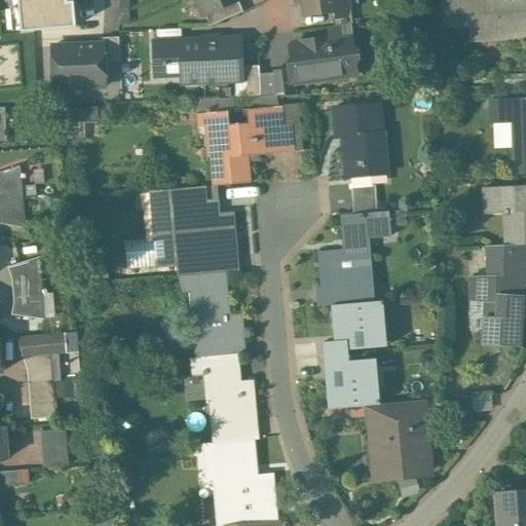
[(16,0),(20,33),(75,28),(72,0),(16,0)]
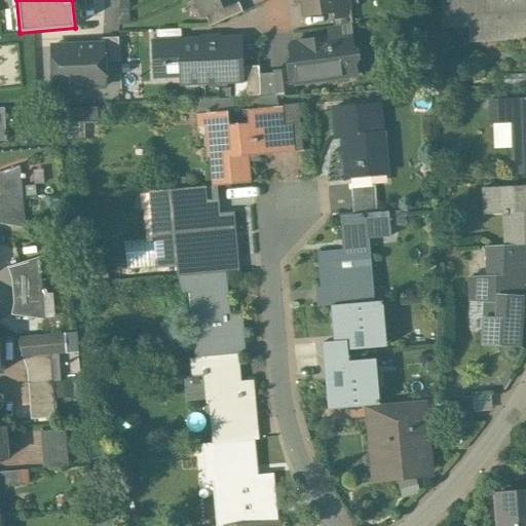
[(194,0),(202,16),(205,15),(237,1),(239,0),(194,0)]
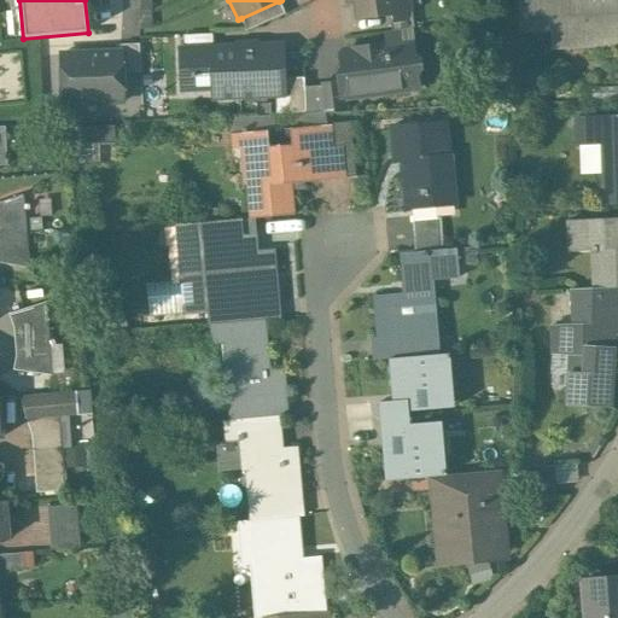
[(409,0),(357,0),(360,21),(390,17),(407,15),(407,13),(412,12),(409,0)]
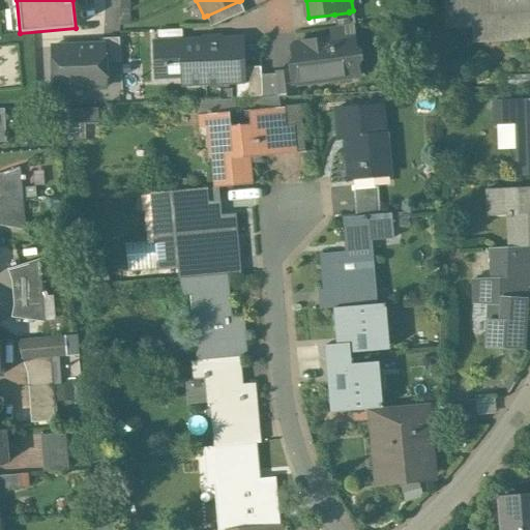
[(239,1),(207,16),(210,23),(210,27),(244,12),(239,1)]
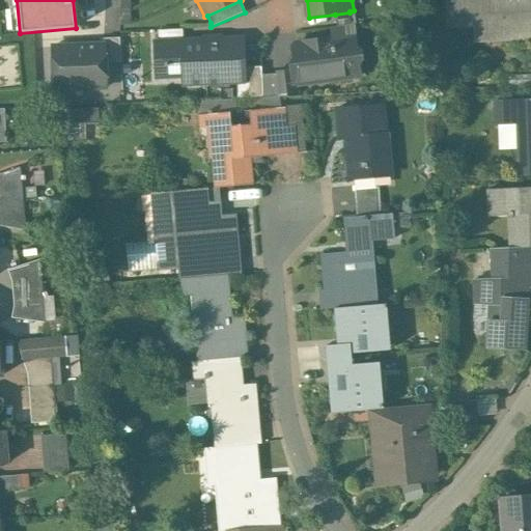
[(350,12),(335,15),(337,27),(356,25),(354,10),(350,11),(350,12)]
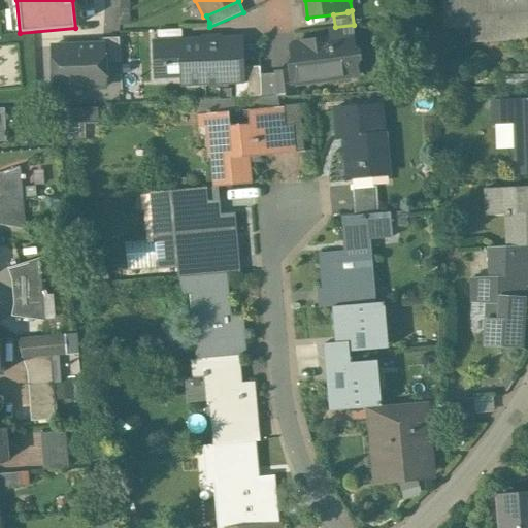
[(352,37),(295,45),(291,50),(293,63),(290,67),(290,72),(292,84),(293,84),(350,76),(349,66),(354,65),(359,59),(358,53),(353,48),(352,37)]
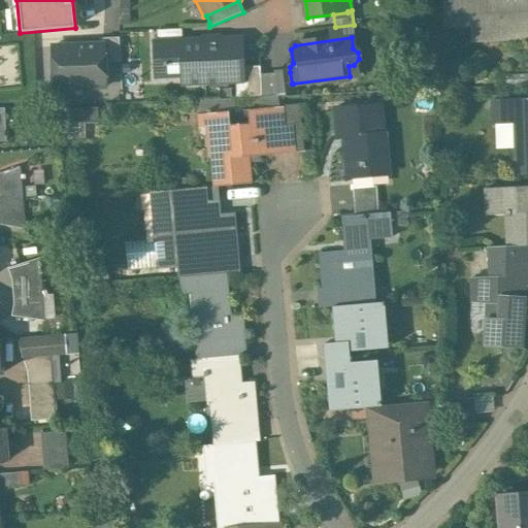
[(119,38),(102,39),(103,45),(104,45),(105,63),(120,63),(119,38)]
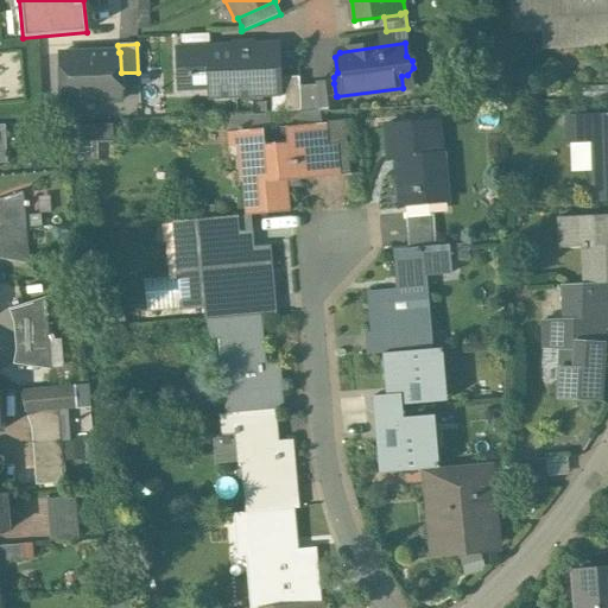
[(277,45),(177,50),(179,89),(209,88),(210,97),(271,95),(279,94),(279,77),(277,45)]
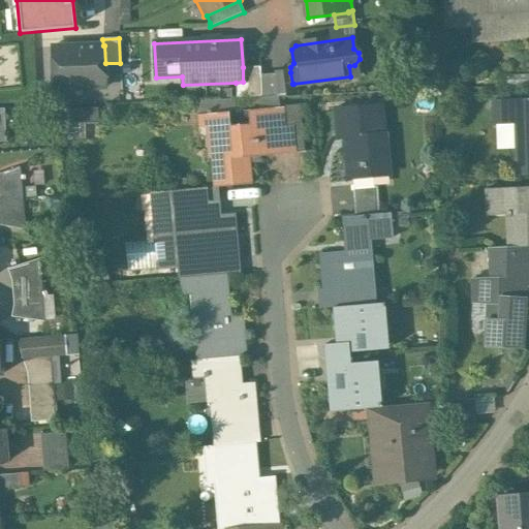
[(103,45),(52,48),(54,90),(105,88),(105,63),(104,45),(103,45)]
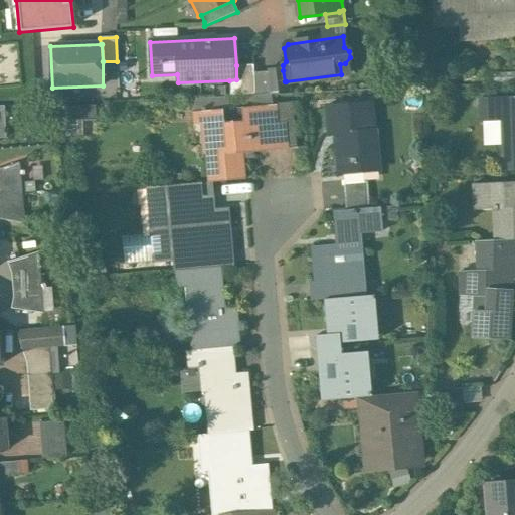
[(253,65),(236,65),(236,79),(229,80),(230,96),(254,95),(253,73),(254,72),(253,65)]
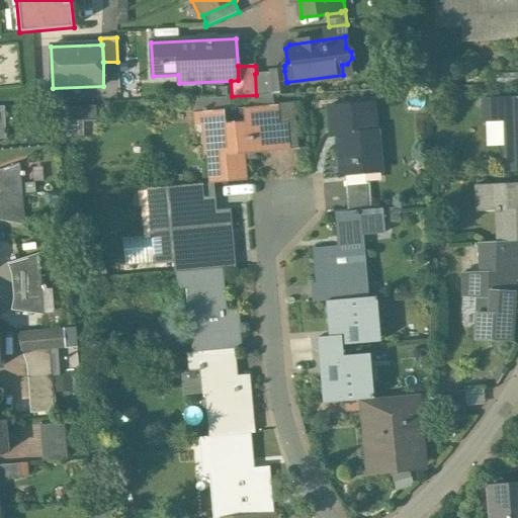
[(284,71),(268,73),(271,94),(271,95),(289,94),(287,82),(286,82),(284,71)]
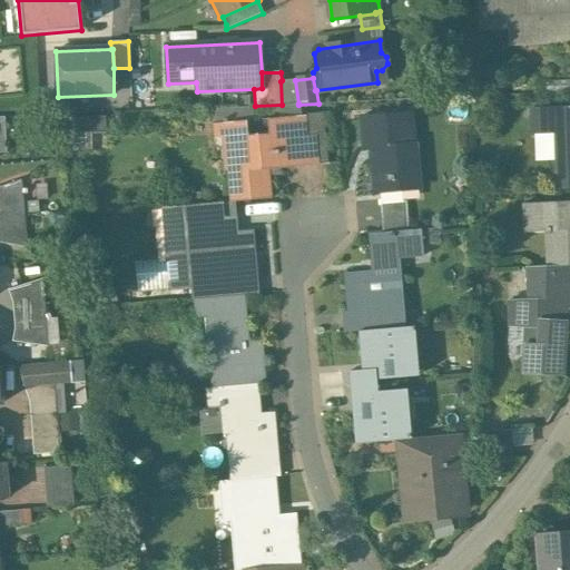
[(282,80),(281,81),(282,105),(298,104),(295,80),(282,80)]
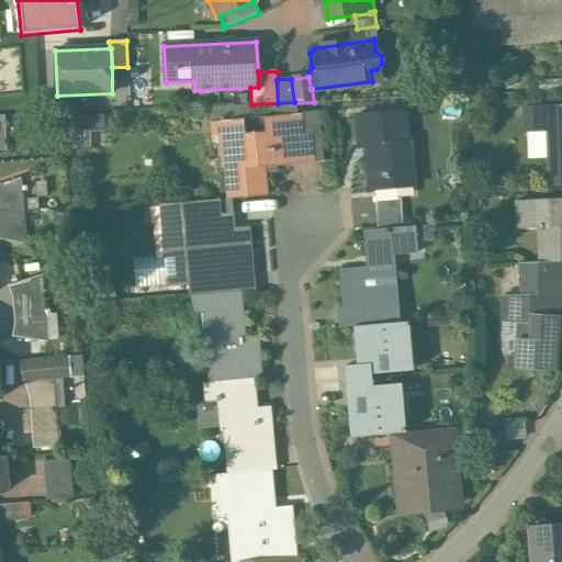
[(561,107),(524,109),(525,133),(561,131),(561,147),(550,148),(551,173),(561,172),(561,107)]
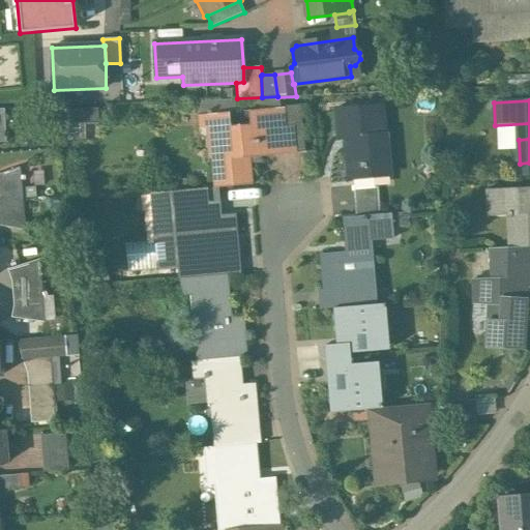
[(87,122),(101,122),(100,106),(75,107),(76,139),(87,138),(87,122)]
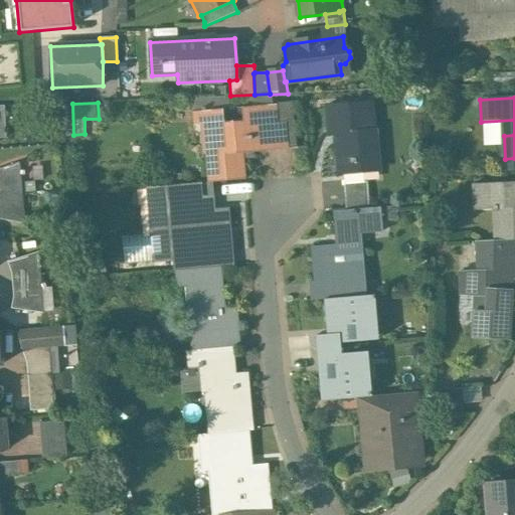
[(371,103),(328,107),(330,136),(335,135),(339,175),(363,172),(362,163),(377,162),(375,133),(376,133),(376,130),(374,130),(371,103)]
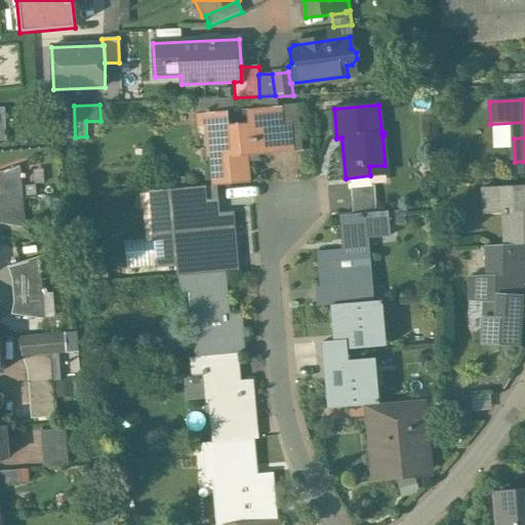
[(249,123),(229,125),(228,111),(213,113),(214,125),(206,126),(207,157),(211,157),(213,186),(249,183),(247,156),(294,153),(292,125),(283,126),(282,108),(248,110),(249,123)]
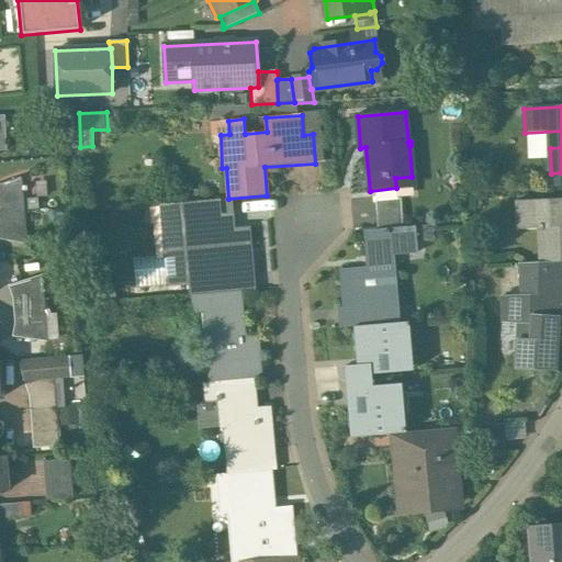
[(21,178),(0,184),(0,212),(24,211),(21,178)]
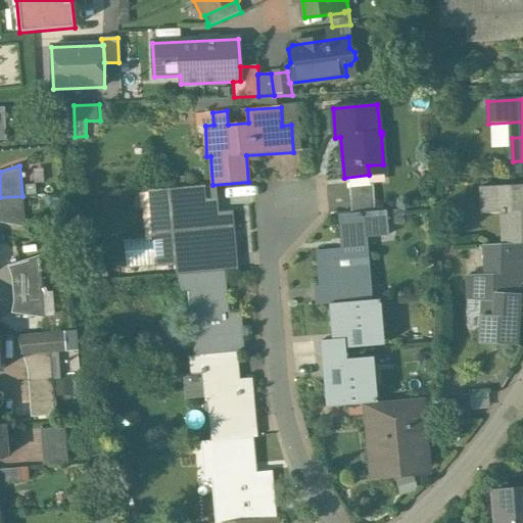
[(373,185),(349,187),(351,215),(375,212),(373,185)]
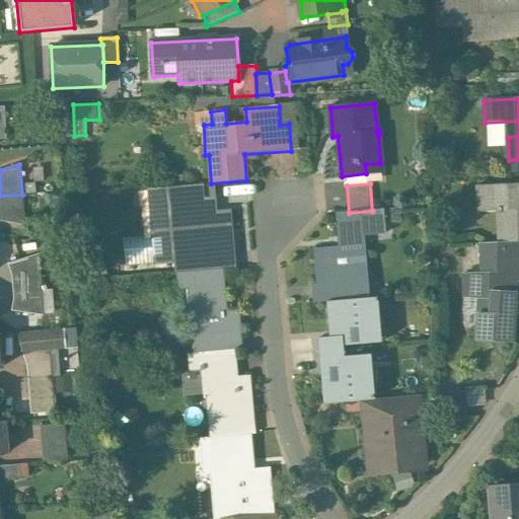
[(518,183),(476,186),(477,210),(496,210),(498,243),(518,242),(518,183)]
